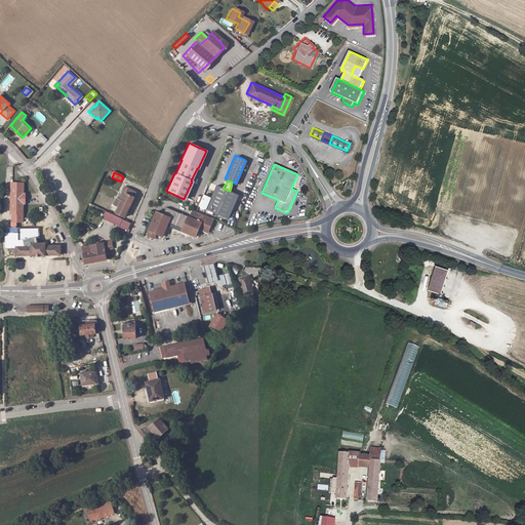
[(11,215),(11,224),(16,224),(22,224),(22,205),(22,202),(24,202),(24,197),(22,197),(22,195),(22,185),(11,185),(11,215)]
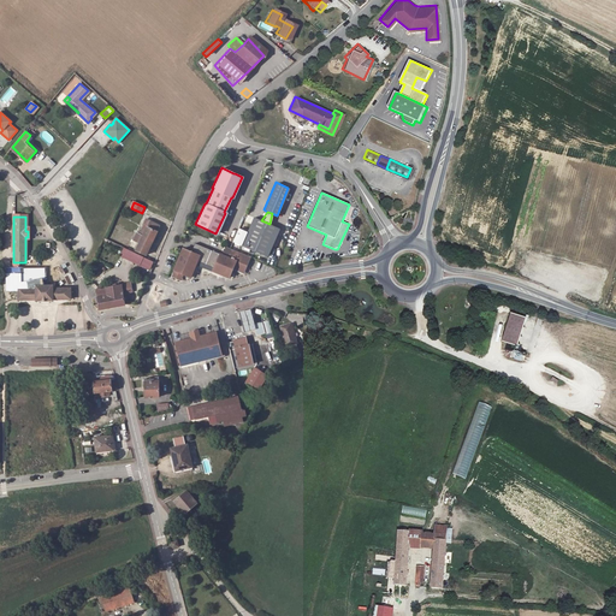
[(137,248),(144,253),(158,224),(143,217),(140,225),(141,225),(138,231),(137,230),(132,240),(140,243),(137,248)]
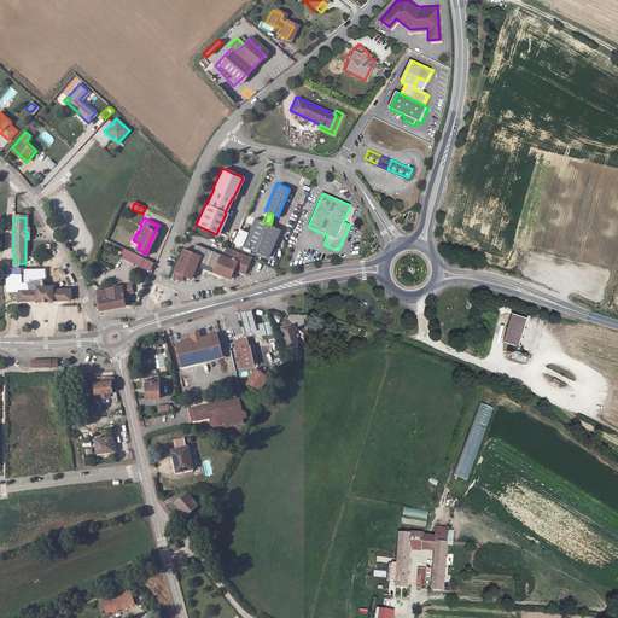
[(262,221),(254,217),(242,245),(267,256),(279,228),(270,225),(262,221)]
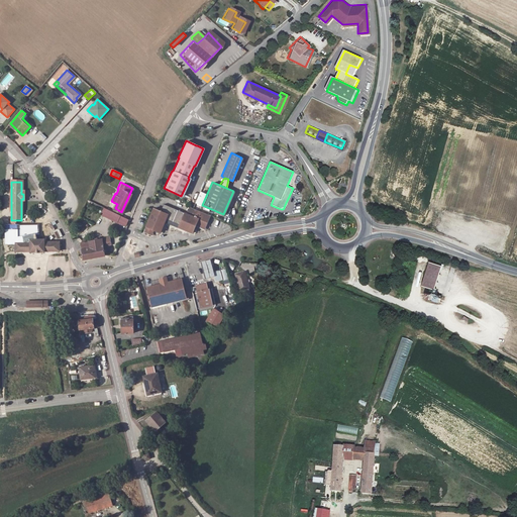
[(159,211),(151,208),(142,230),(150,233),(152,230),(158,232),(163,221),(191,232),(194,225),(201,228),(206,214),(187,206),(184,213),(162,204),(159,211)]
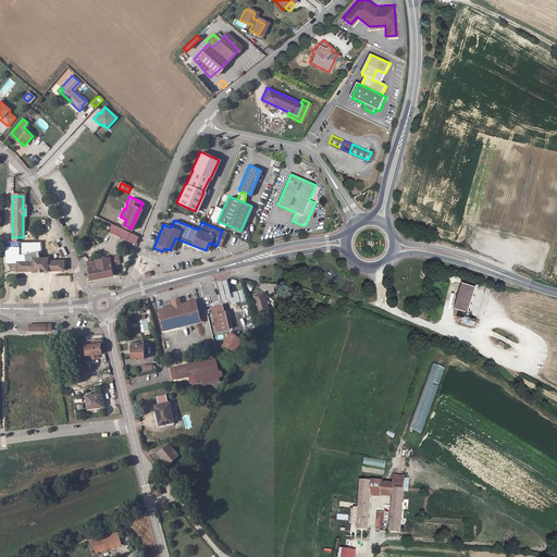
[(133,231),(114,223),(111,231),(130,239),(133,231)]
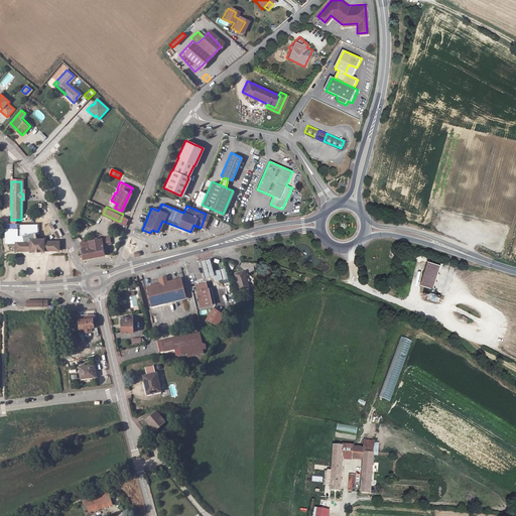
[(59,252),(59,242),(44,243),(44,240),(30,240),(30,243),(16,243),(16,225),(10,225),(11,241),(9,241),(8,241),(9,253),(30,252),(30,253),(44,253),(44,252),(59,252)]
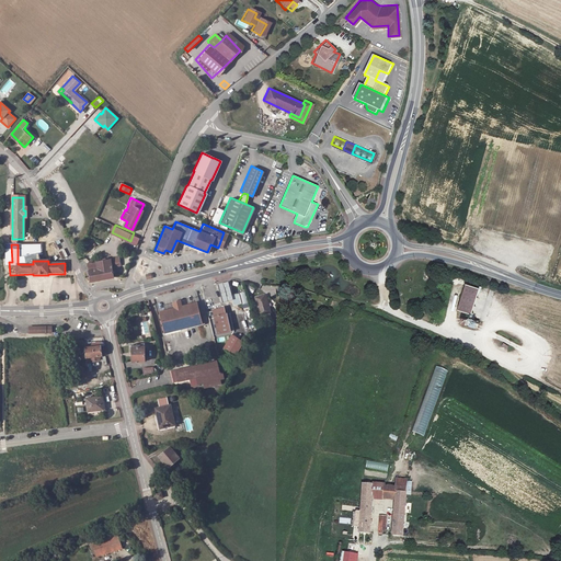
[(103,258),(102,258),(88,262),(92,279),(115,273),(113,263),(115,262),(113,255),(111,255),(106,256),(105,255),(103,256),(103,258)]
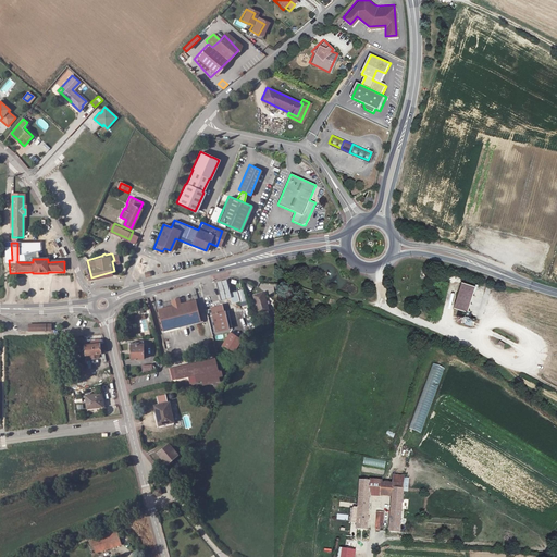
[(223,280),(213,283),(219,301),(227,298),(226,293),(227,293),(223,280)]
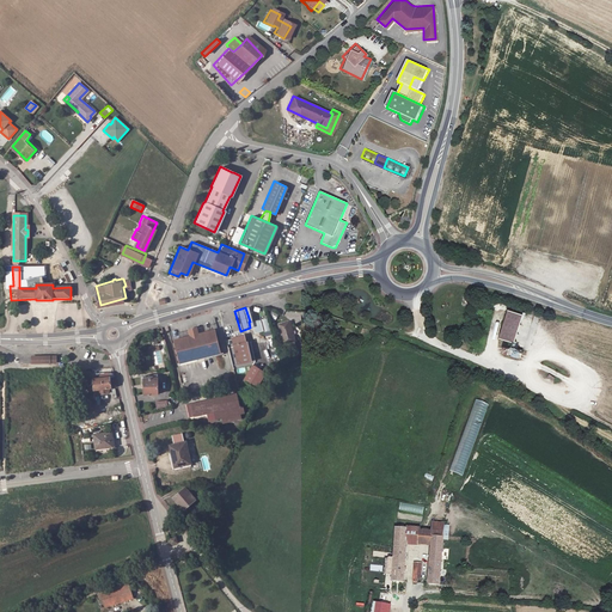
[(525,316),(509,311),(501,340),(515,344),(525,316)]
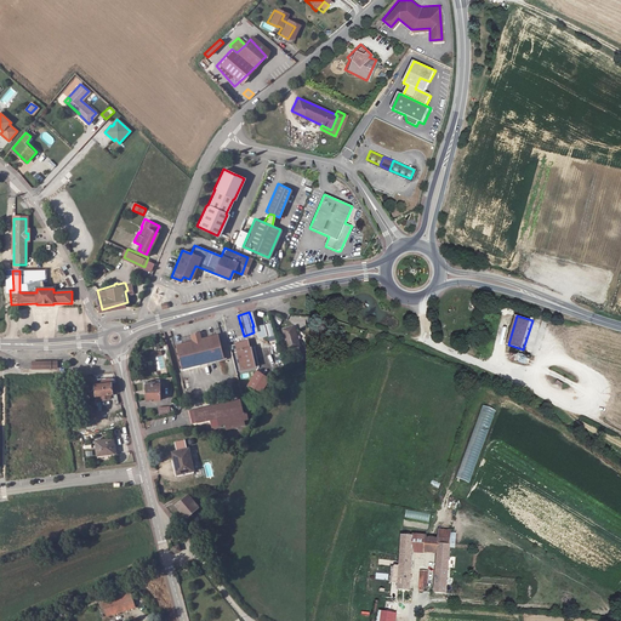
[(269,322),(262,324),(266,335),(273,332),(269,322)]
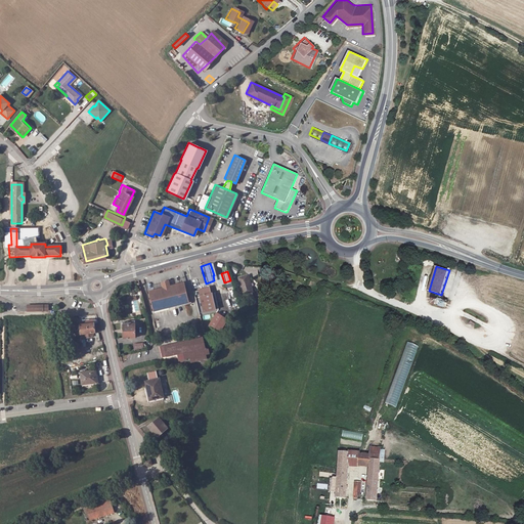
[(214,280),(215,285),(224,282),(221,273),(214,275),(213,275),(214,280)]
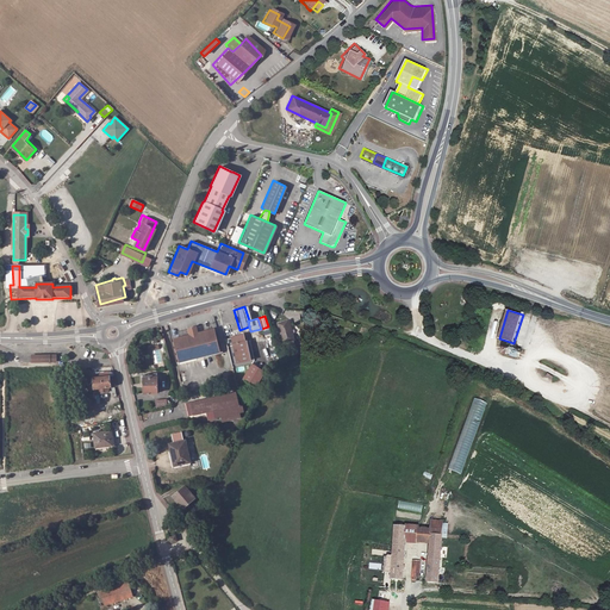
[(287,322),(277,325),(282,342),(292,338),(287,322)]
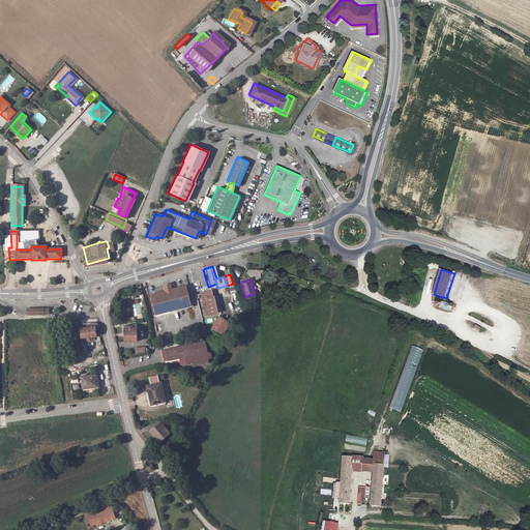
[(147,295),(151,315),(192,304),(186,285),(170,289),(169,284),(162,285),(164,291),(147,295)]
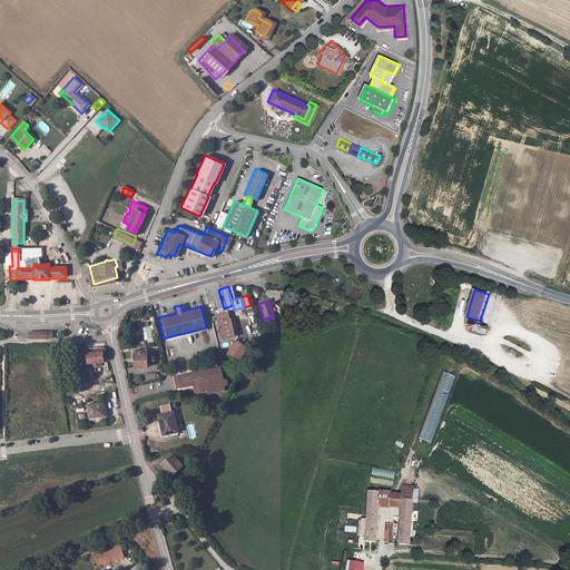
[(222,313),(212,316),(219,340),(231,336),(226,320),(225,320),(222,313)]
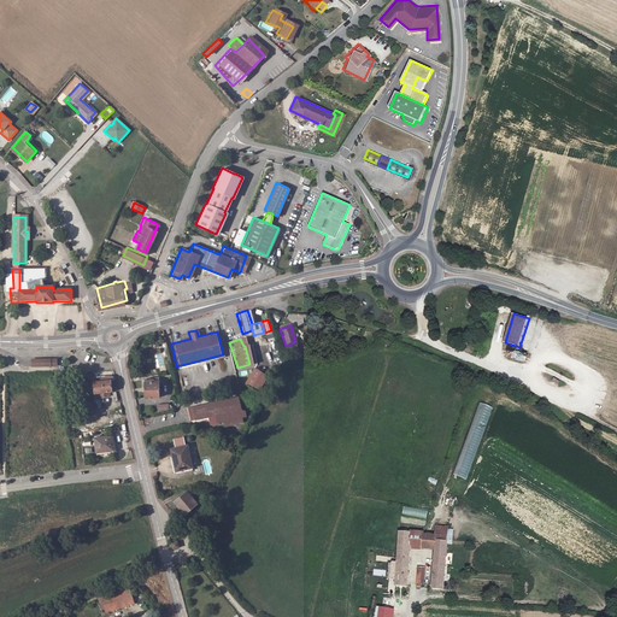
[(266,372),(253,366),(245,383),(259,389),(266,372)]
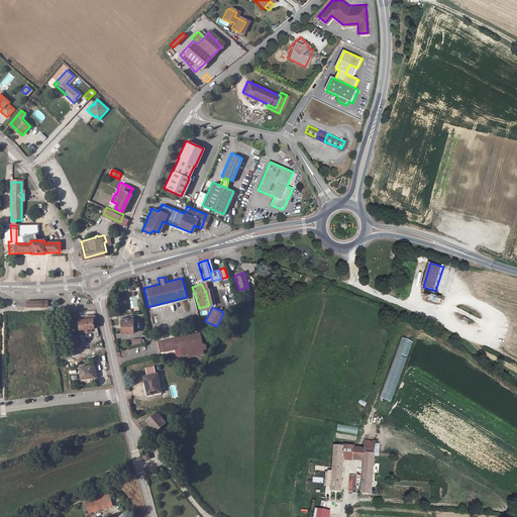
[(80,322),(79,322),(78,323),(78,326),(80,325),(82,335),(92,334),(91,330),(98,328),(95,319),(91,320),(91,317),(90,316),(79,318),(80,322)]
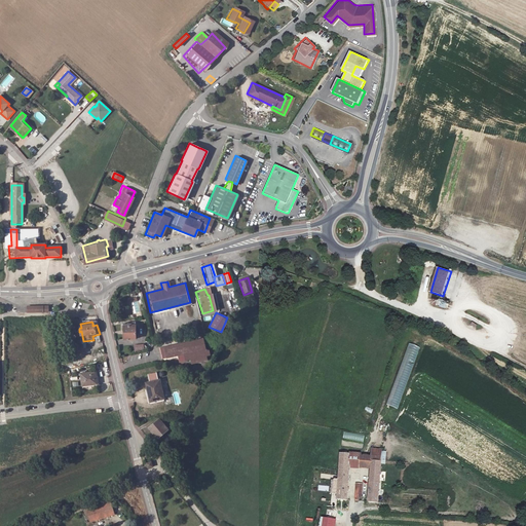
[(130,329),(119,330),(121,342),(132,341),(130,329)]
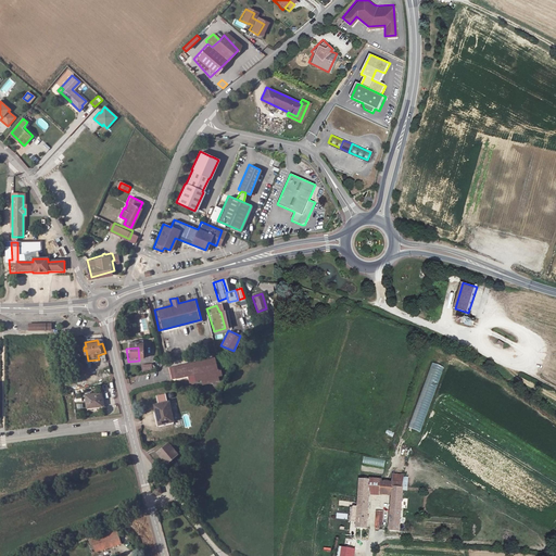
[(169,381),(186,377),(191,376),(193,382),(199,381),(202,380),(203,384),(217,381),(216,378),(219,377),(218,369),(215,370),(212,358),(166,369),(169,381)]
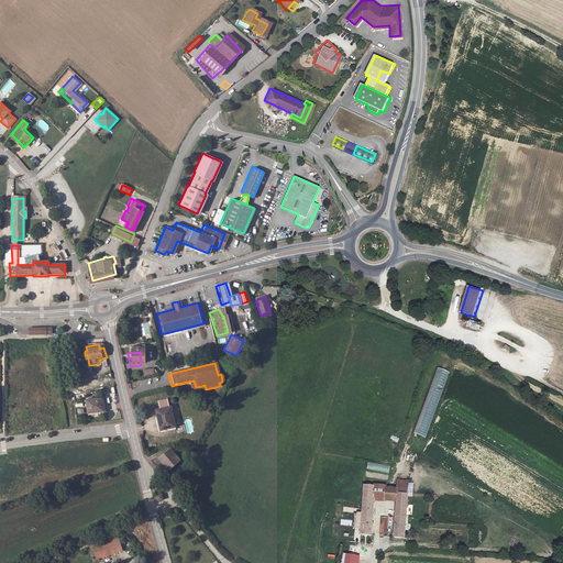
[(435,367),(415,434),(427,438),(448,371),(435,367)]
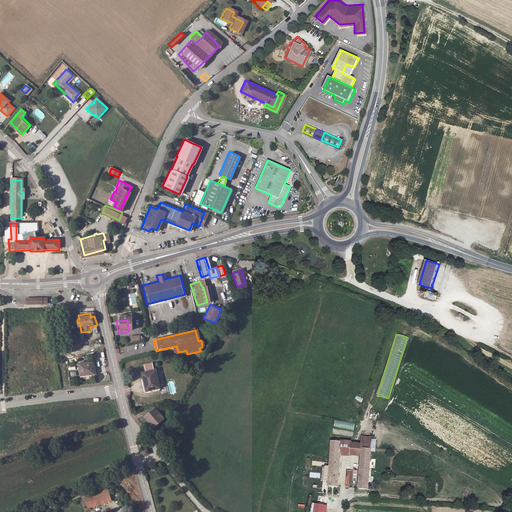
[(94,362),(80,364),(81,376),(96,374),(94,362)]
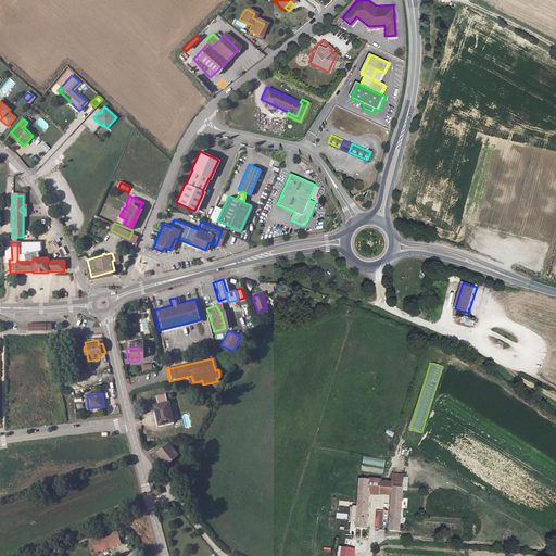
[(172,418),(165,400),(153,404),(156,412),(154,413),(158,422),(172,418)]
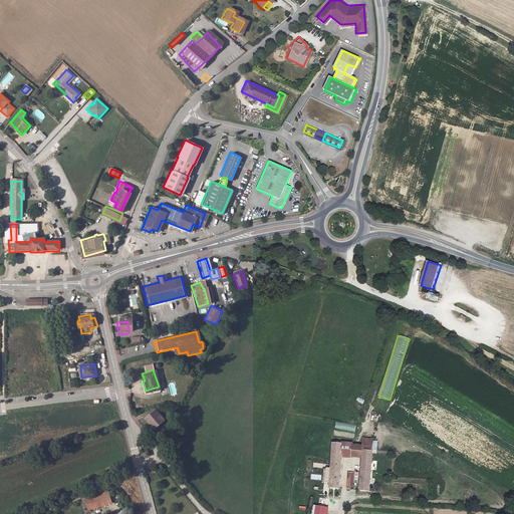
[(345,402),(349,404),(353,398),(348,395),(345,402)]
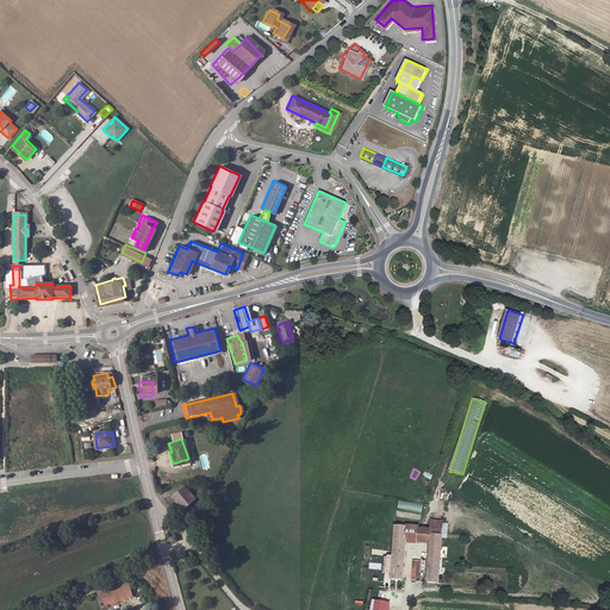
[(193,498),(184,485),(170,495),(181,508),(193,498)]
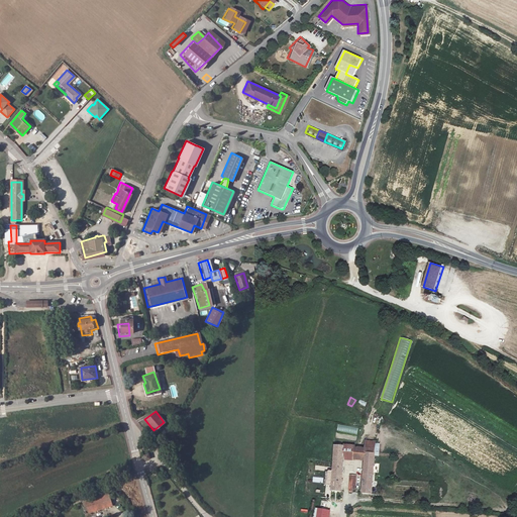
[(365,448),(356,448),(355,461),(365,461),(362,494),(371,495),(376,442),(366,441),(365,448)]
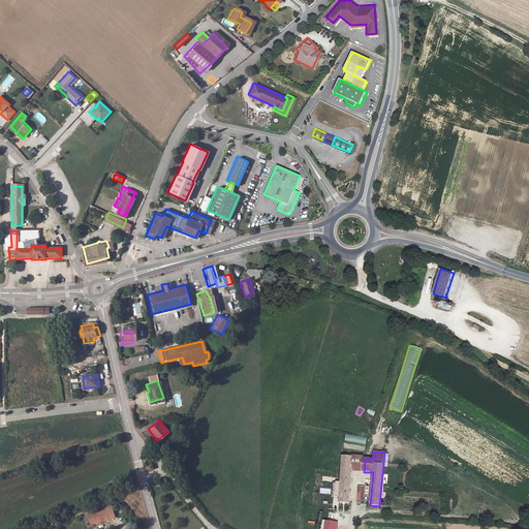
[(352,458),(343,457),(339,502),(349,503),(351,471),(352,458)]
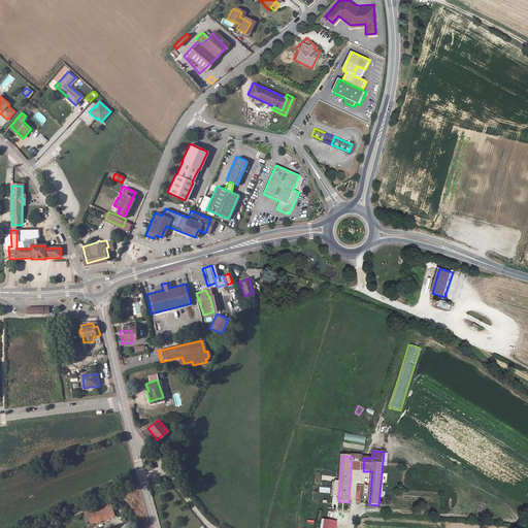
[(364,458),(352,457),(351,470),(363,471),(364,458)]
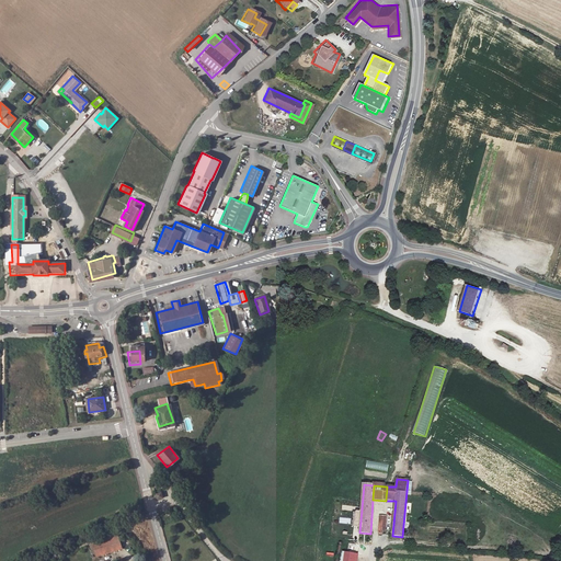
[(119,535),(96,547),(102,559),(126,547),(119,535)]
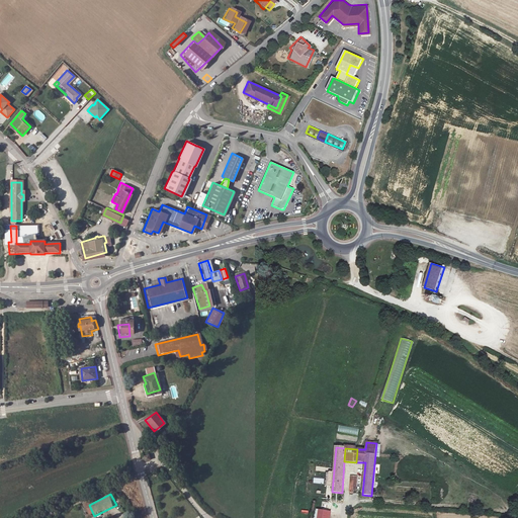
[(327,517),(328,510),(319,509),(317,517),(327,517)]
